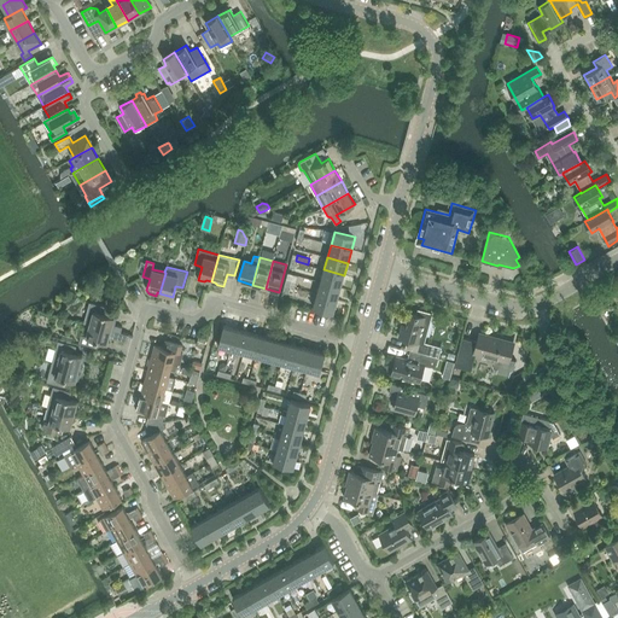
[(320,283),(340,287),(344,275),(324,269),(320,283)]
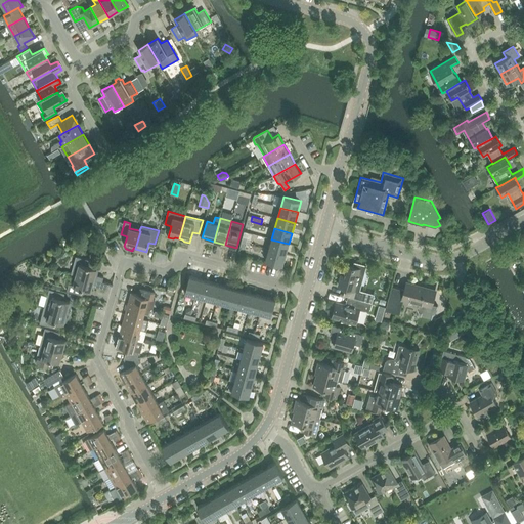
[(90,232),(84,235),(88,243),(94,239),(90,232)]
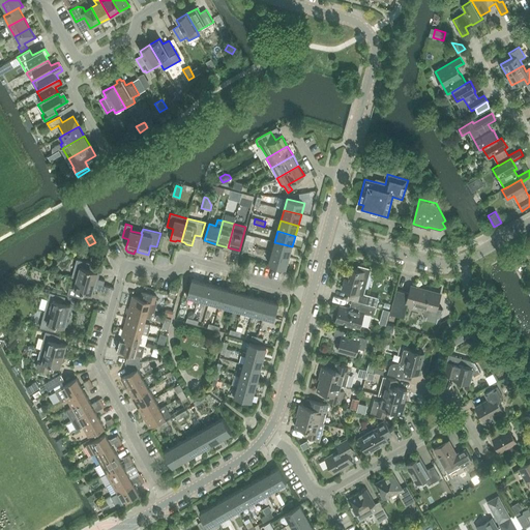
[(292,246),(274,242),(271,253),(289,258),(292,246)]
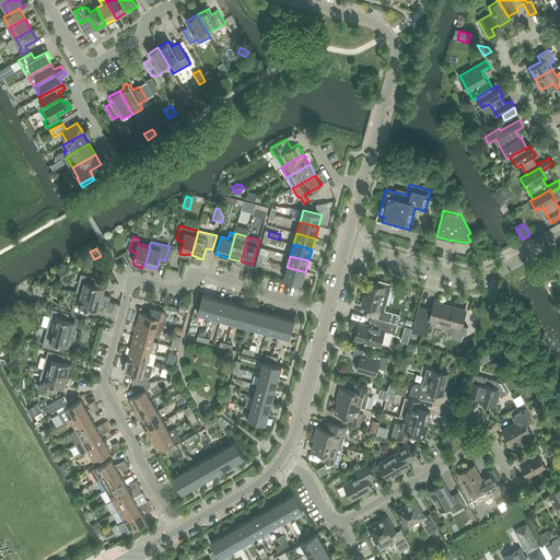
[(168,260),(165,269),(176,273),(181,266),(168,260)]
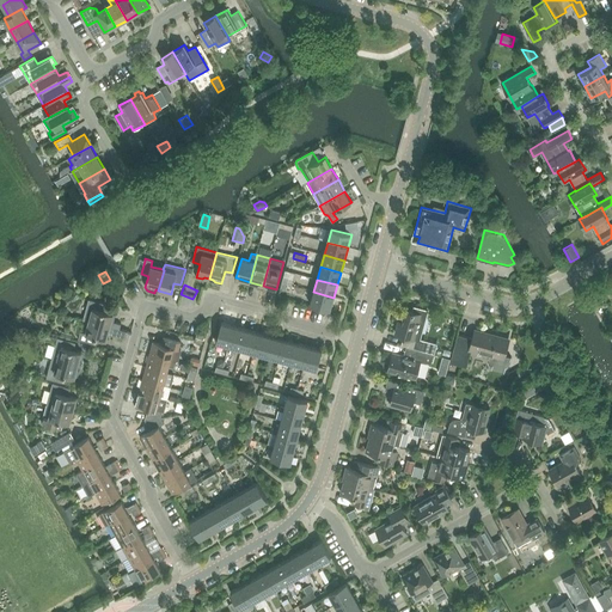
[(330,311),(334,298),(313,292),(310,305),(330,311)]
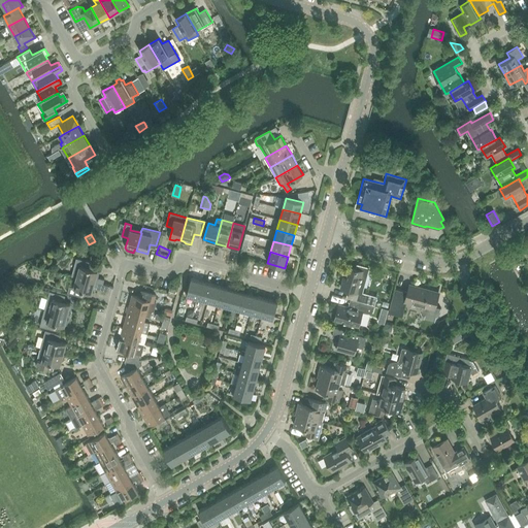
[(103,285),(103,284),(104,279),(98,277),(99,273),(98,270),(89,268),(90,262),(76,259),(72,276),(76,277),(103,285)]
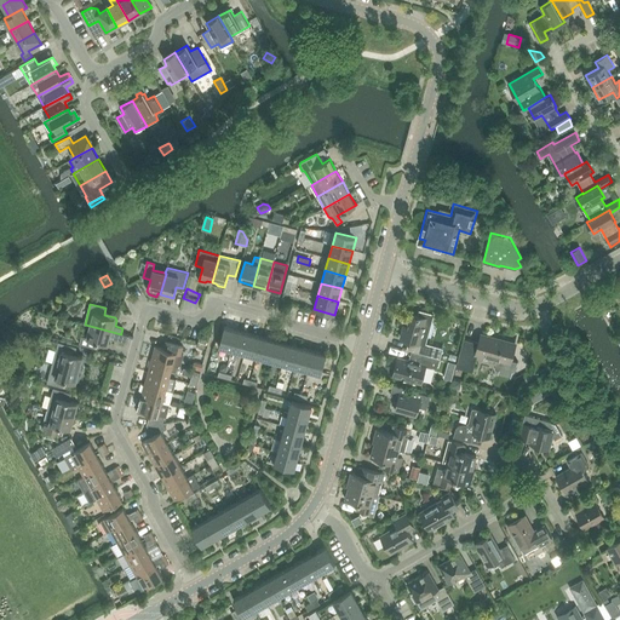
[(405,326),(401,338),(409,340),(407,349),(429,355),(431,346),(420,343),(426,319),(412,314),(408,327),(405,326)]
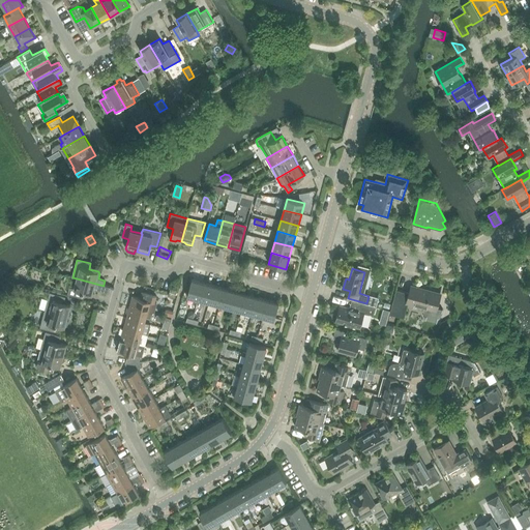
[(104,286),(77,278),(75,289),(69,288),(67,294),(81,298),(83,292),(92,294),(94,287),(96,288),(95,290),(109,294),(111,287),(104,285),(104,286)]
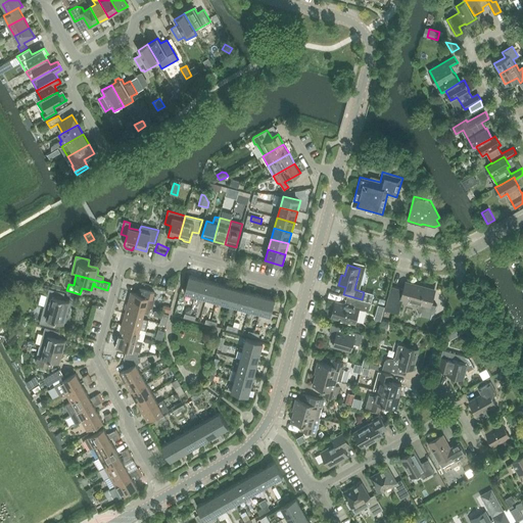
[(196,295),(200,279),(189,276),(185,292),(196,295)]
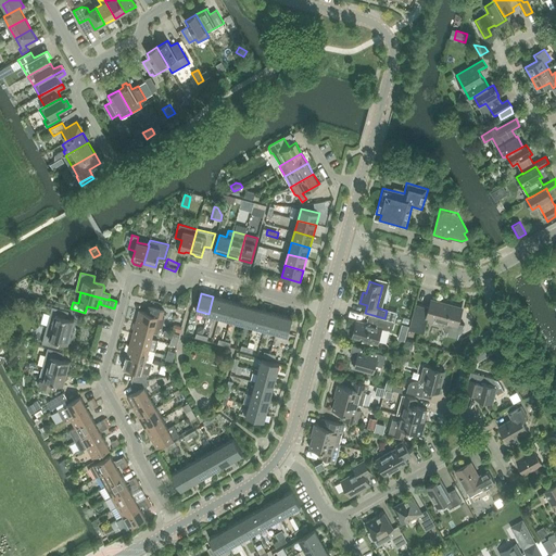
[(213,297),(209,314),(219,317),(225,299),(213,297)]
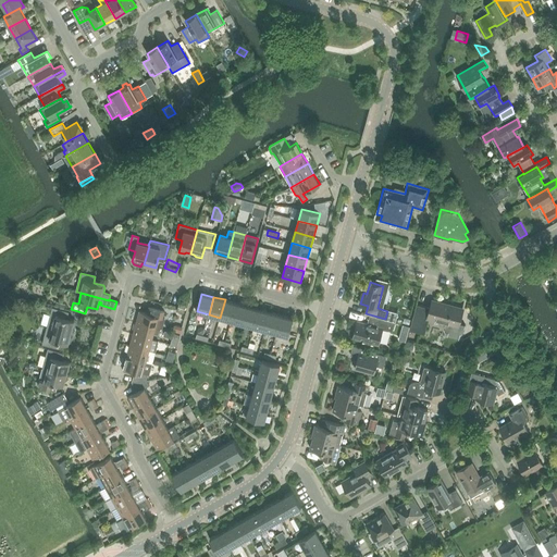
[(232,321),(236,302),(225,299),(220,318),(232,321)]
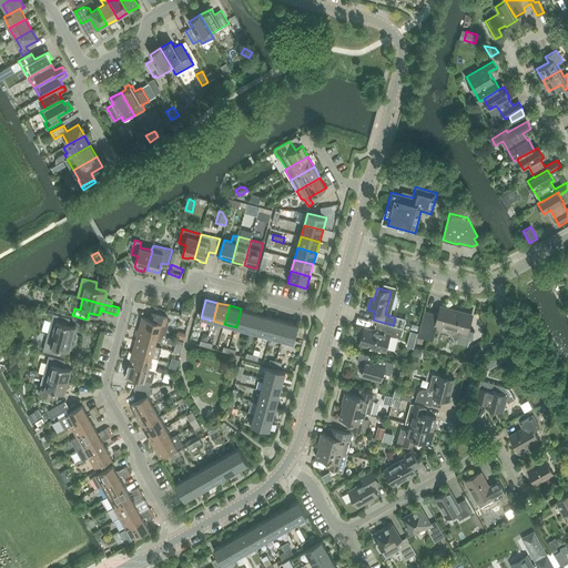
[(439,315),(425,311),(418,335),(434,338),(437,324),(455,330),(455,331),(455,332),(455,333),(455,334),(455,335),(456,336),(456,337),(457,338),(456,343),(457,343),(467,345),(468,346),(469,341),(470,340),(472,338),(473,338),(473,337),(474,336),(474,335),(475,332),(467,331),(472,315),(442,307),(439,315)]
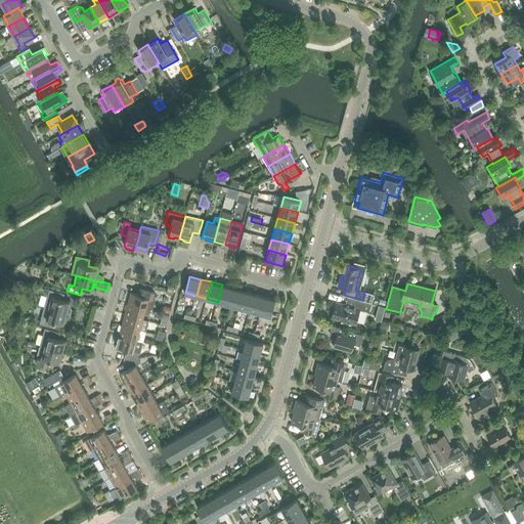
[(175,287),(169,285),(167,293),(173,294),(175,287)]
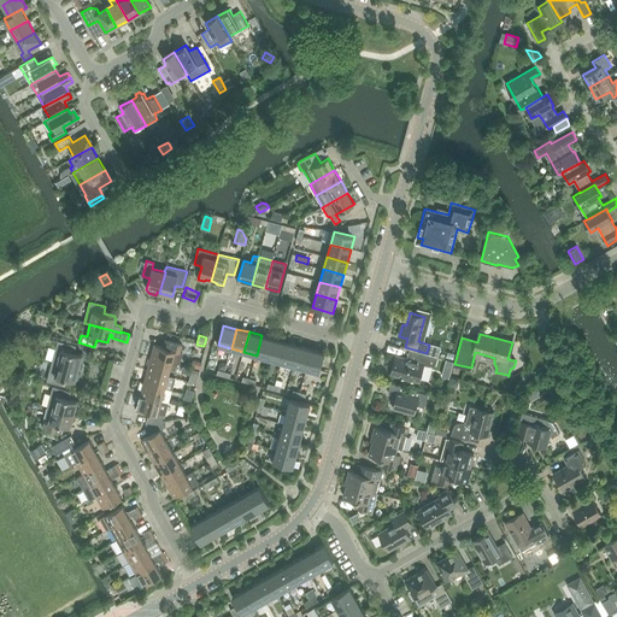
[(269,359),(275,339),(262,335),(257,356),(269,359)]
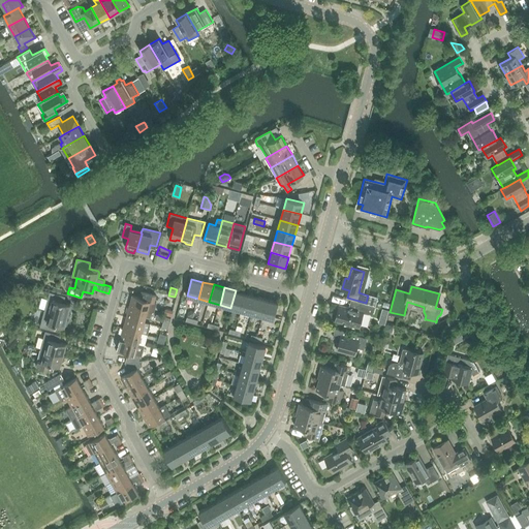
[(241,311),(246,293),(236,290),(230,308),(241,311)]
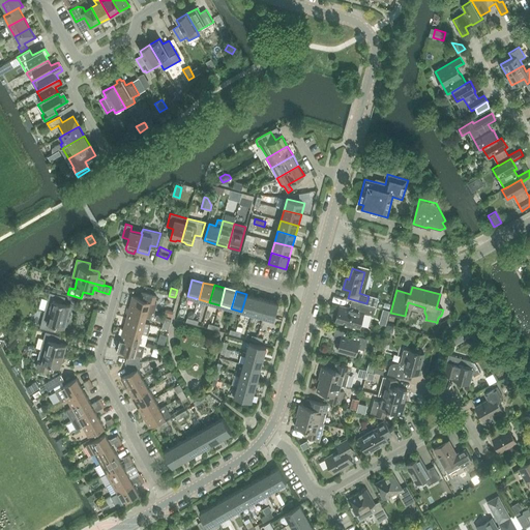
[(129,307),(148,312),(150,301),(154,302),(156,296),(143,292),(141,298),(133,296),(129,307)]
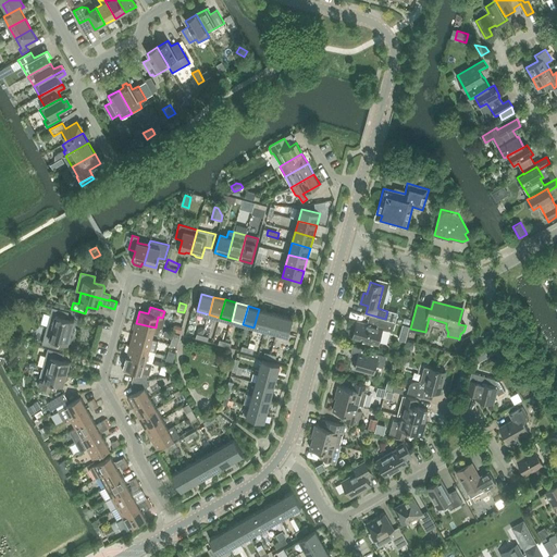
[(58,342),(67,344),(71,343),(72,337),(70,336),(72,327),(74,329),(76,323),(74,321),(64,318),(66,311),(52,308),(42,344),(57,348),(58,342)]
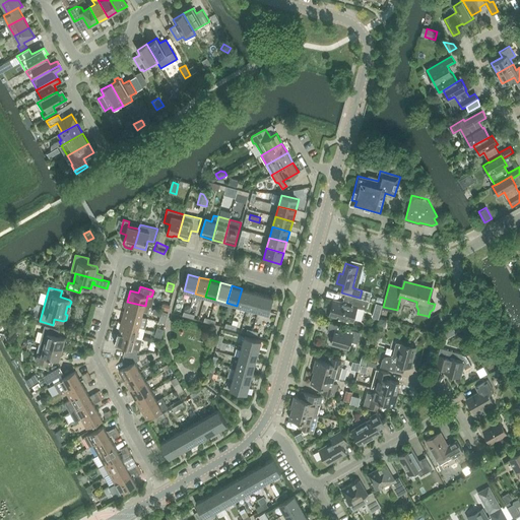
[(248,309),(252,291),(242,288),(237,306),(248,309)]
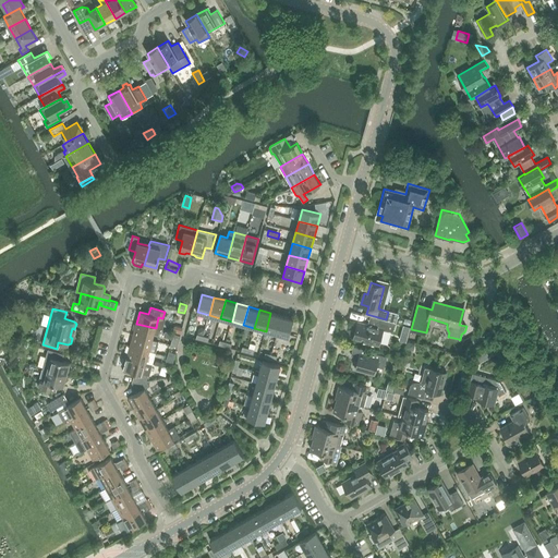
[(277,334),(282,316),(270,313),(266,331),(277,334)]
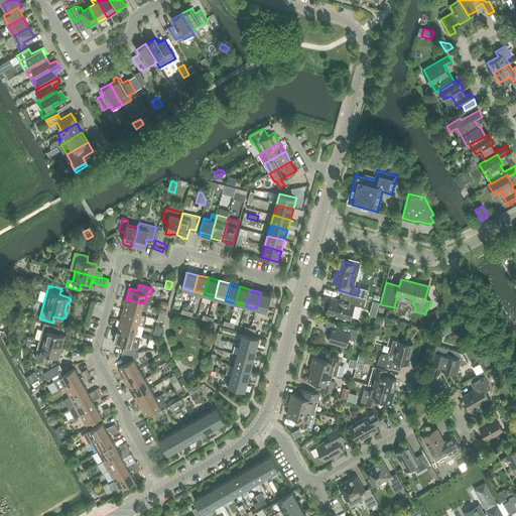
[(261,292),(256,308),(267,311),(272,295),(261,292)]
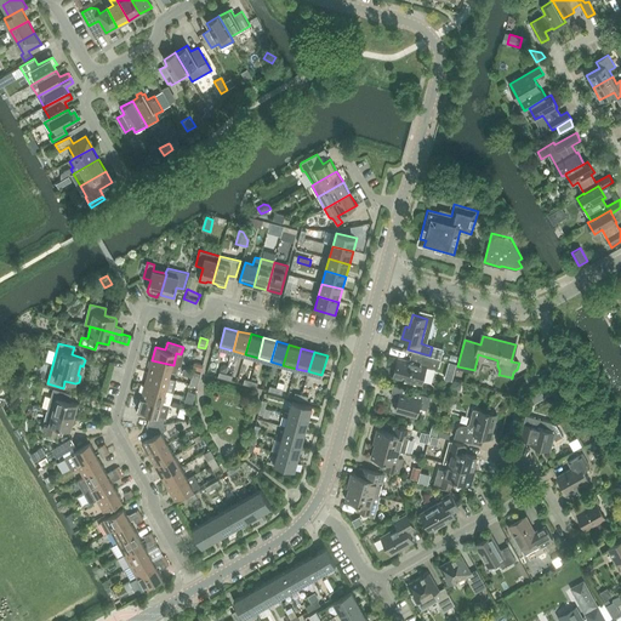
[(410,362),(399,358),(393,377),(422,385),(427,366),(437,369),(439,360),(412,353),(410,362)]
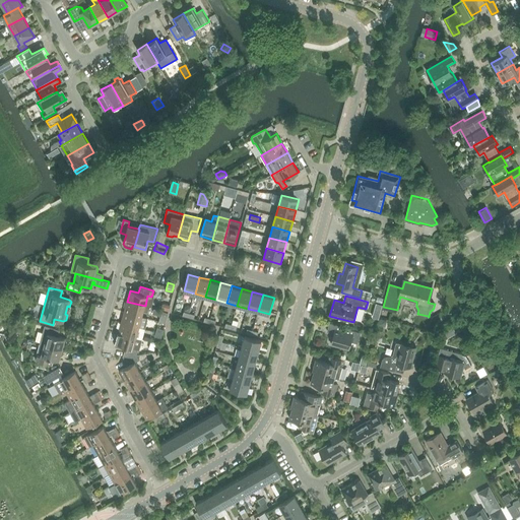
[(145,306),(127,302),(124,312),(142,317),(143,311),(148,313),(149,308),(145,306)]
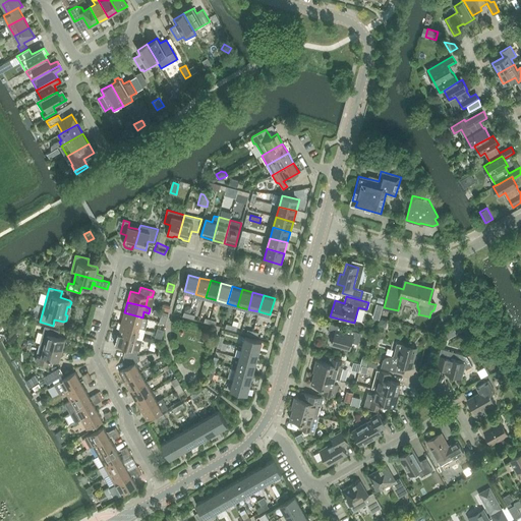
[(142,317),(124,312),(121,323),(139,328),(142,317)]
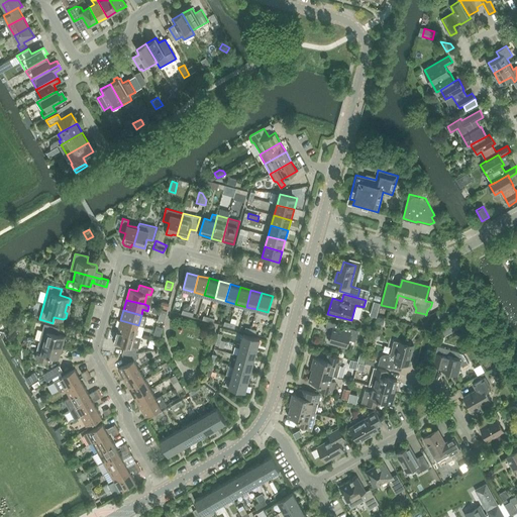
[(118,331),(135,336),(138,325),(120,320),(118,331)]
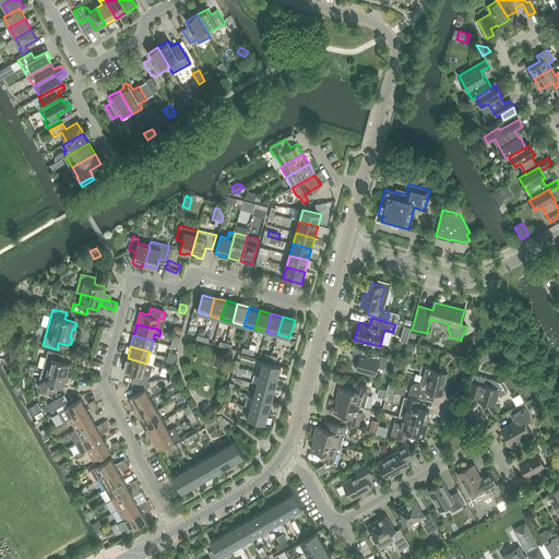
[(388,358),(377,355),(377,353),(355,347),(352,356),(359,358),(356,370),(376,376),(378,368),(384,370),(388,358)]
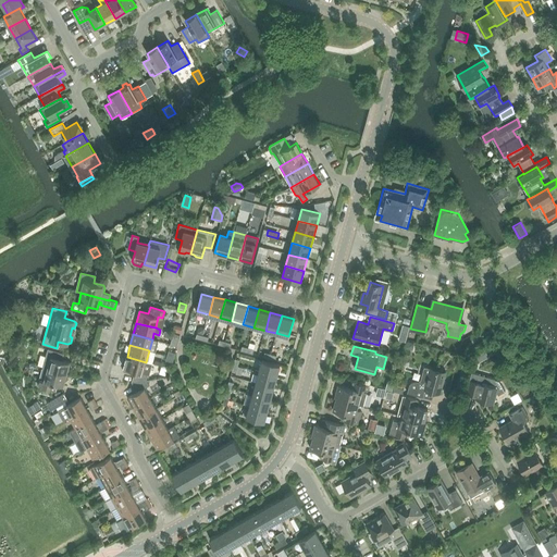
[(66,373),(67,370),(70,370),(71,364),(70,362),(60,359),(62,353),(48,349),(42,368),(66,374),(66,373)]
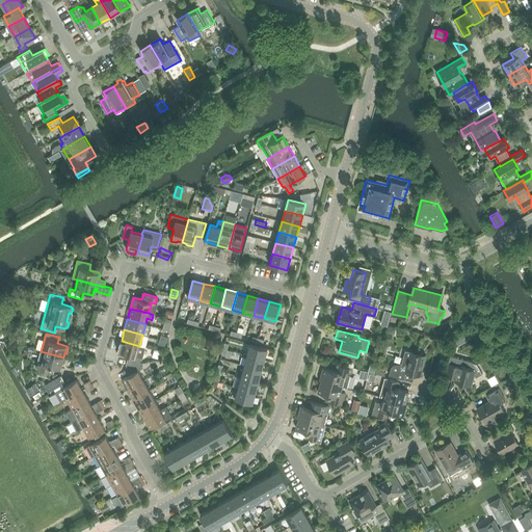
[(126,365),(140,364),(141,357),(136,356),(139,346),(122,341),(118,352),(129,354),(126,365)]
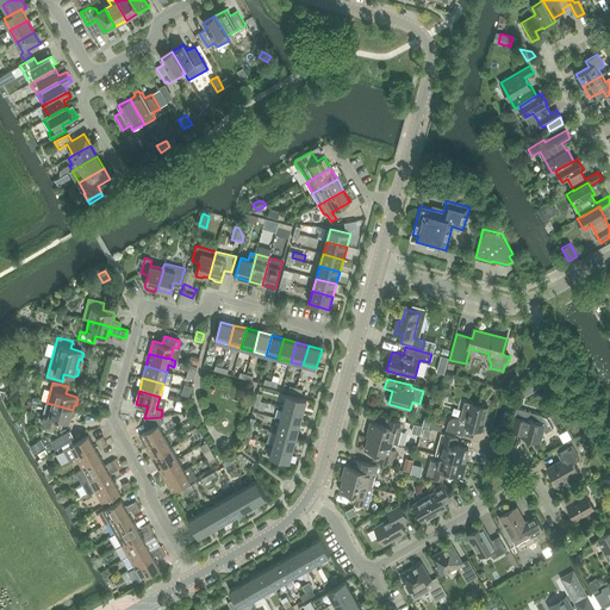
[(287,394),(284,406),(304,412),(307,399),(287,394)]
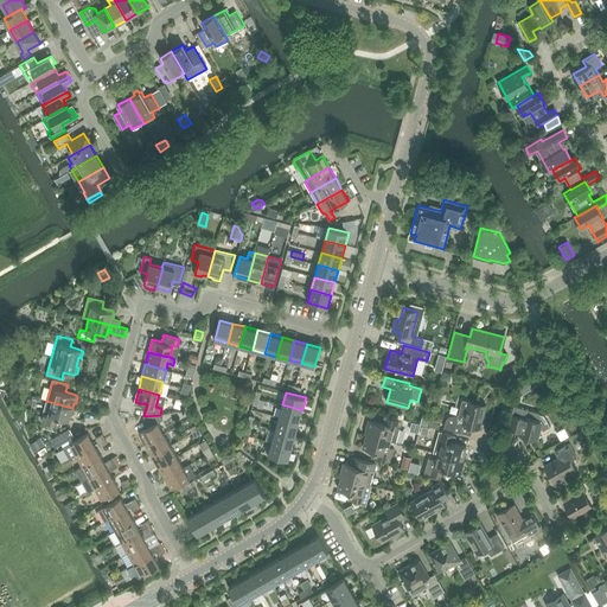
[(57,425),(58,417),(69,420),(70,416),(74,414),(75,408),(72,407),(72,408),(46,401),(42,421),(57,425)]
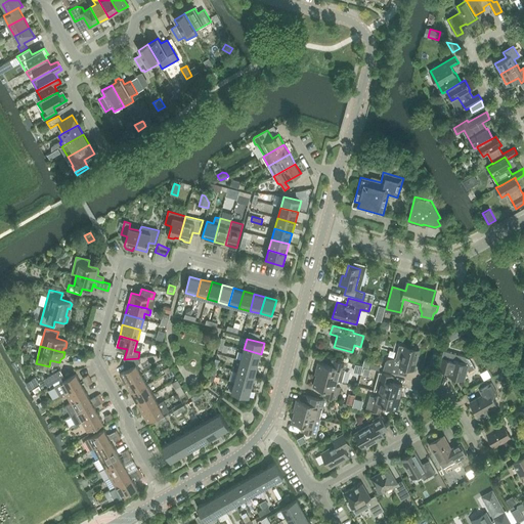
[(404,348),(401,346),(397,358),(389,359),(388,360),(387,360),(386,361),(386,362),(385,362),(383,369),(406,376),(408,368),(413,370),(419,350),(405,346),(404,348)]
